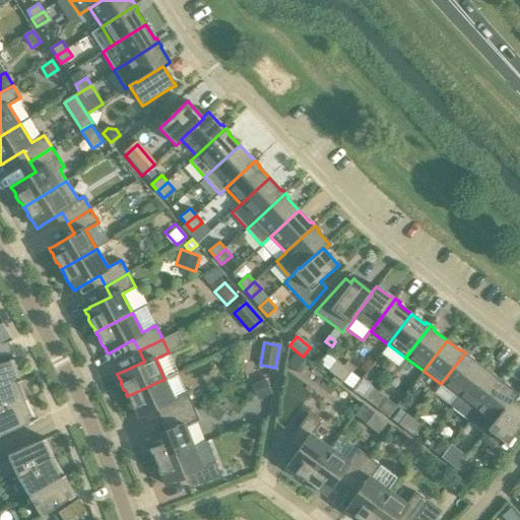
[(0,358),(12,354),(8,343),(0,344),(0,358)]
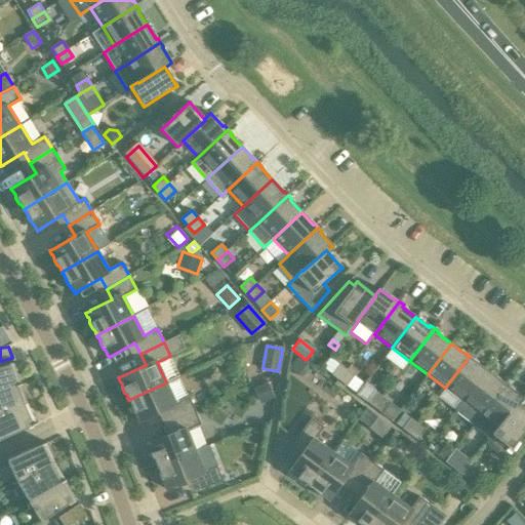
[(474,359),(470,356),(445,388),(462,402),(486,370),(473,360),(474,359)]
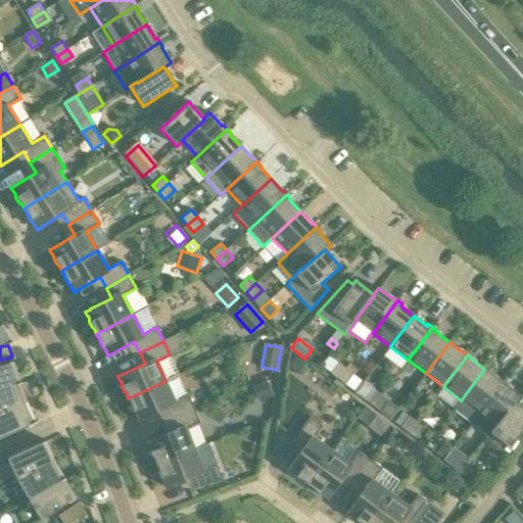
[(295,357),(287,367),(300,377),(308,366),(295,357)]
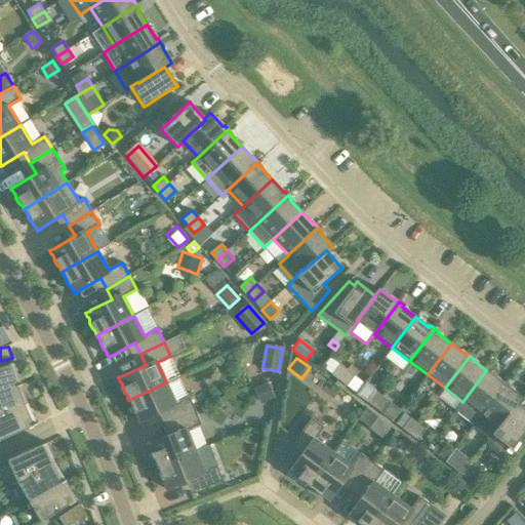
[(0,391),(22,385),(22,384),(17,385),(15,380),(18,379),(13,364),(0,367),(0,391)]
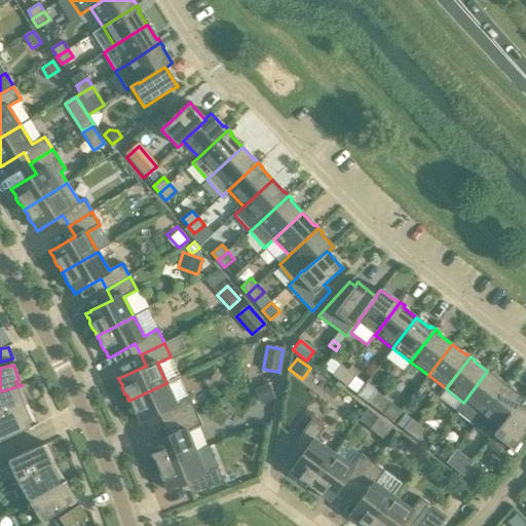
[(340,381),(348,371),(340,365),(332,376),(340,381)]
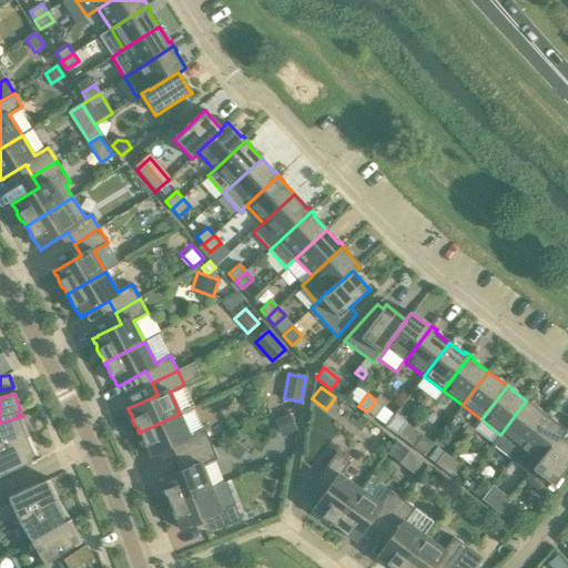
[(376,401),(367,412),(375,418),(384,406),(376,401)]
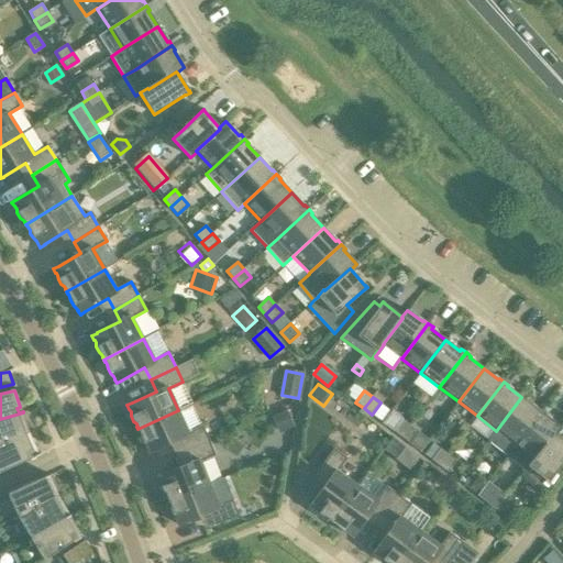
[(521,397),(496,431),(488,441),(507,455),(542,410),(537,407),(536,408),(521,397)]
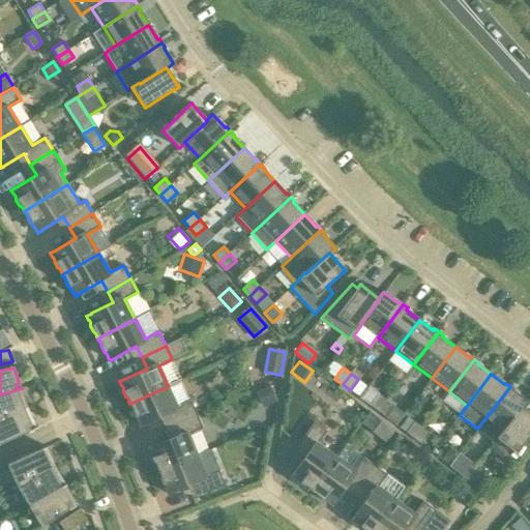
[(269,385),(255,392),(263,409),(277,402),(269,385)]
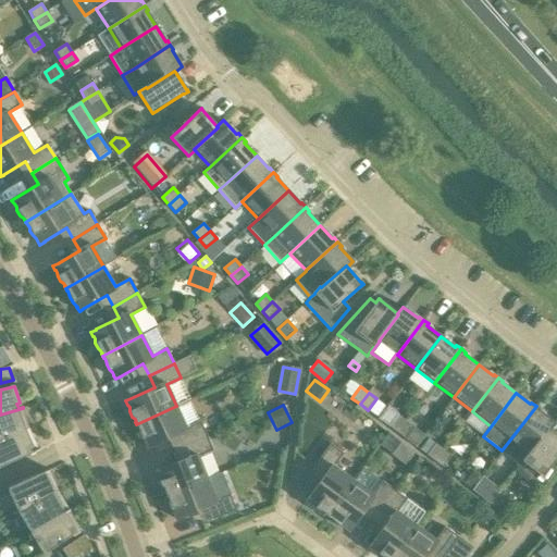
[(186,428),(176,406),(136,424),(137,426),(138,426),(139,430),(139,433),(141,438),(145,441),(146,444),(147,448),(152,446),(152,445),(176,435),(182,447),(208,435),(200,421),(186,428)]
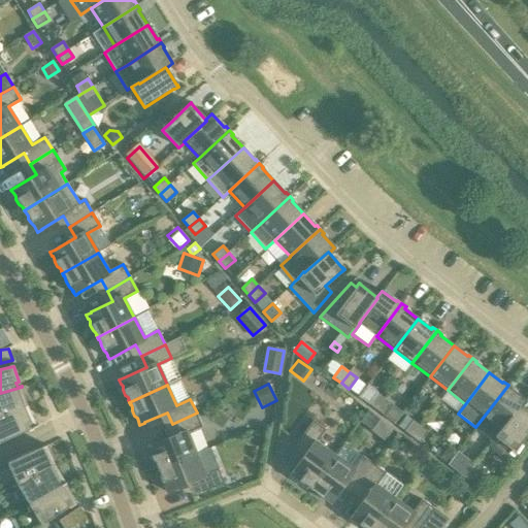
[(513,388),(508,385),(475,427),(492,439),(494,440),(496,437),(495,436),(500,430),(501,431),(520,406),(521,407),(526,400),(512,390),(513,388)]
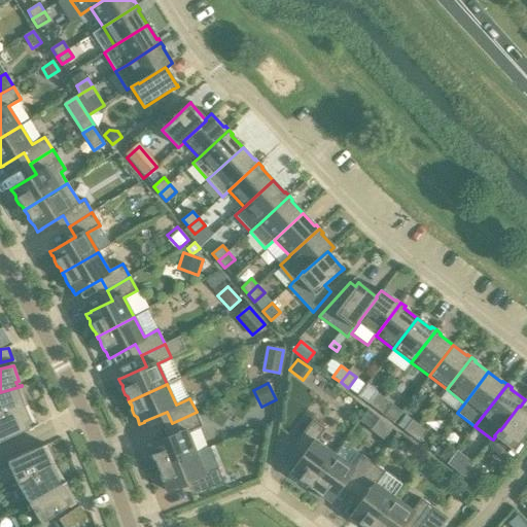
[(22,386),(0,392),(0,417),(28,406),(23,391),(20,392),(18,388),(22,386)]
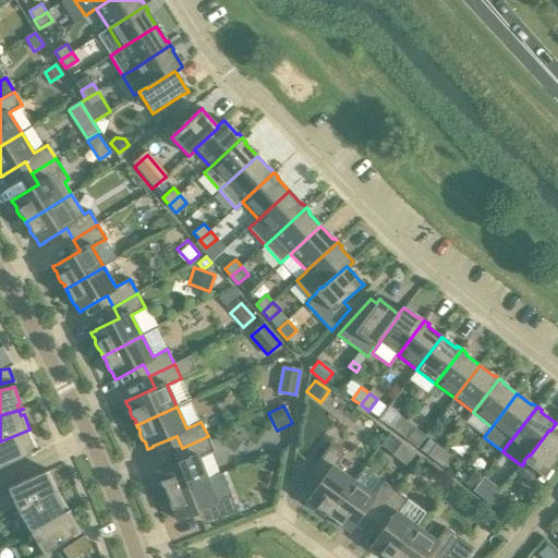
[(398,433),(407,422),(399,415),(390,427),(398,433)]
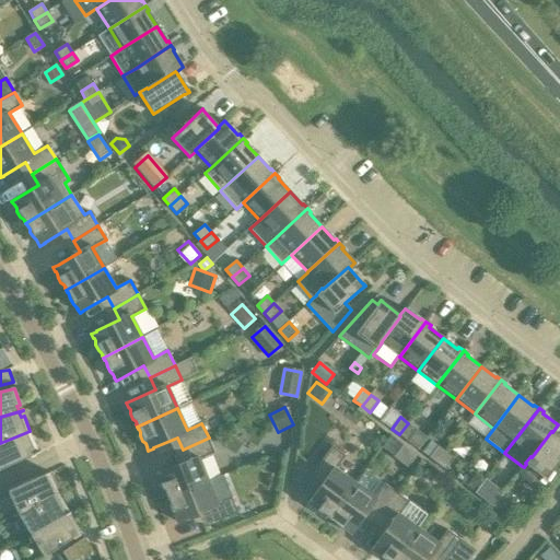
[(416,429),(408,423),(399,434),(407,441),(416,429)]
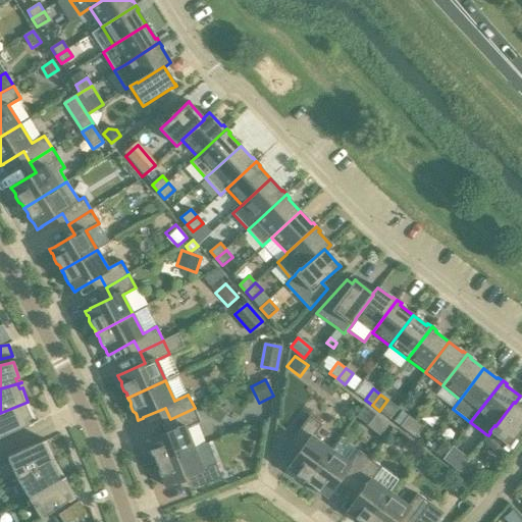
[(34,416),(28,402),(0,413),(0,438),(37,421),(37,420),(33,422),(31,418),(34,416)]
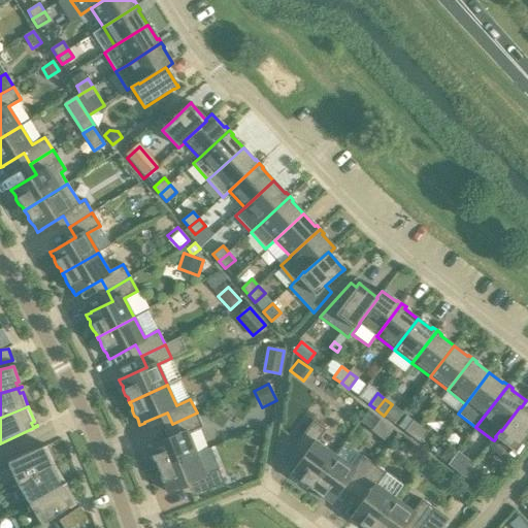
[(494,440),(492,439),(487,447),(512,465),(527,443),(523,440),(527,433),(527,413),(521,407),(520,406),(501,431),(500,430),(495,436),(496,437),(494,440)]
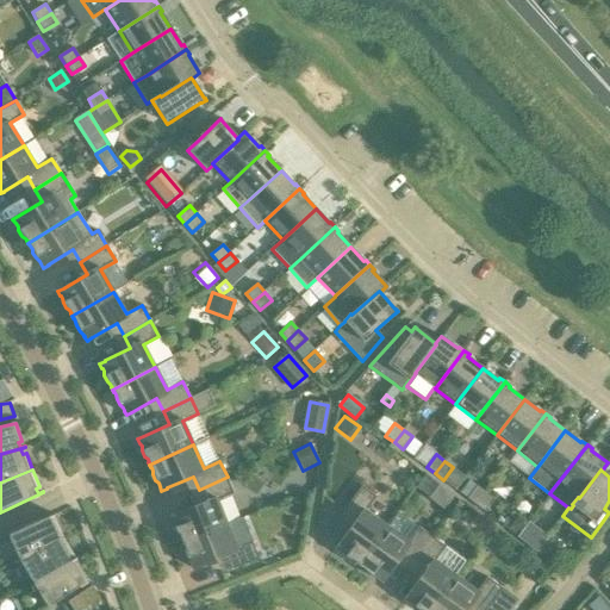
[(228,477),(199,490),(204,503),(178,514),(178,512),(172,515),(174,520),(175,523),(175,527),(178,533),(181,536),(182,540),(181,540),(182,542),(228,524),(218,500),(234,493),(228,477)]
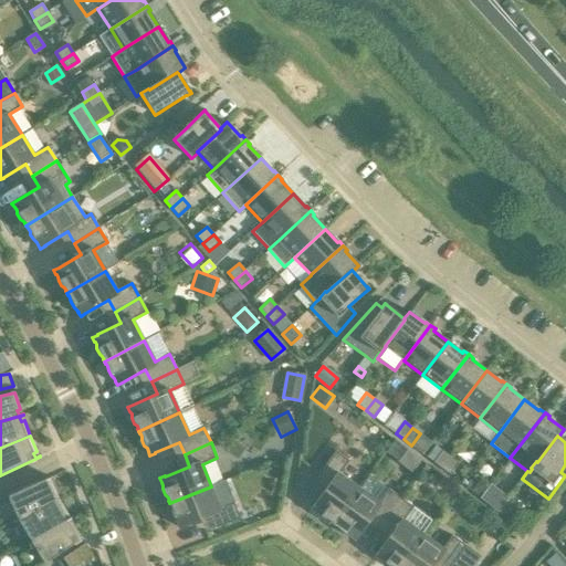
[(411,473),(421,460),(407,450),(398,462),(411,473)]
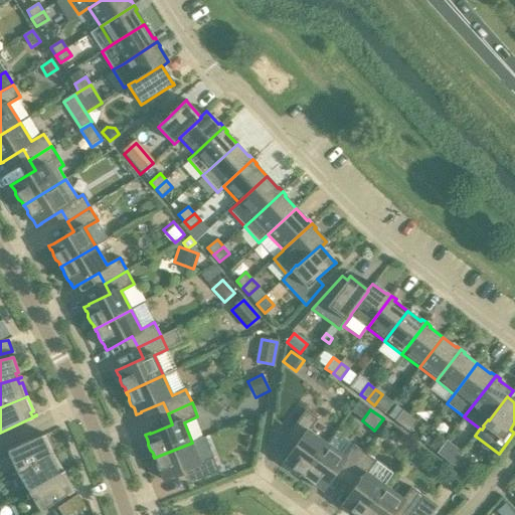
[(303,477),(327,444),(309,431),(318,419),(306,410),(291,432),(301,439),(287,459),(287,458),(284,463),(287,465),(290,467),(292,469),(296,473),(299,473),(302,475),(301,476),(303,477)]
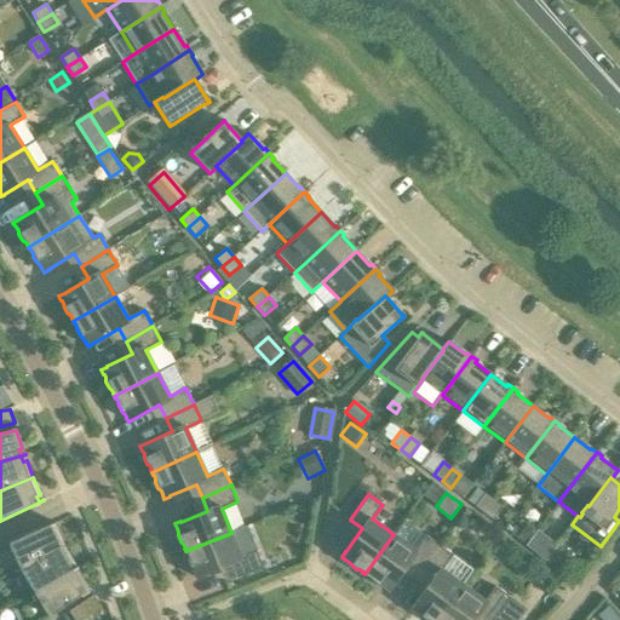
[(483,512),(493,500),(484,494),(475,506),(483,512)]
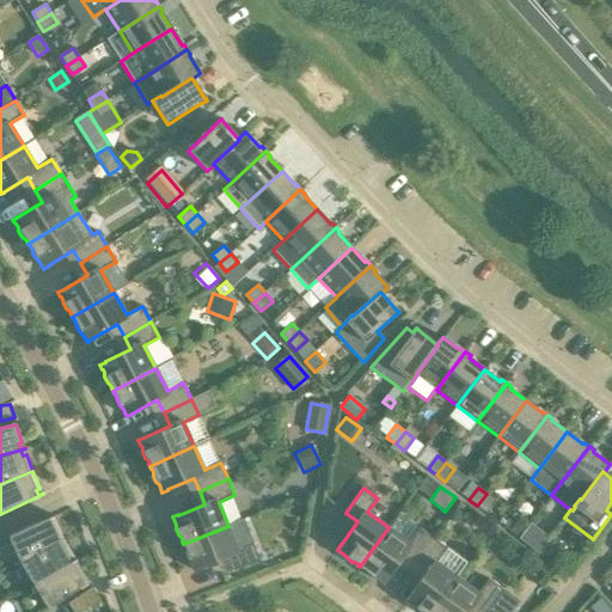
[(487,494),(477,506),(487,513),(496,501),(487,494)]
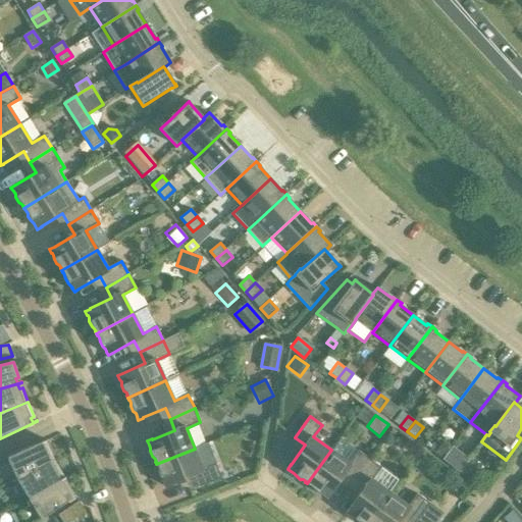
[(451,448),(444,442),(436,437),(428,449),(442,459),(451,448)]
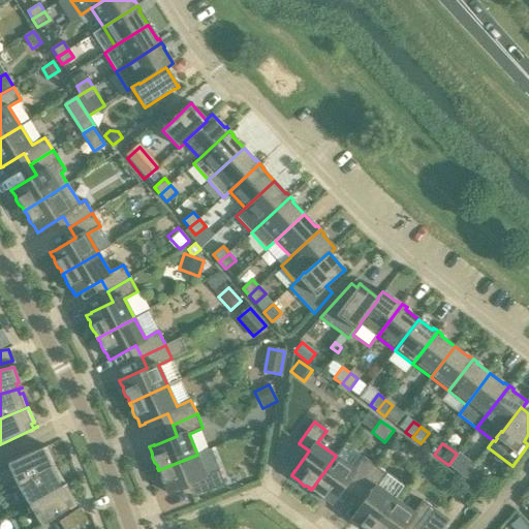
[(18,485),(55,466),(48,452),(44,454),(42,448),(47,447),(47,445),(7,464),(18,485)]
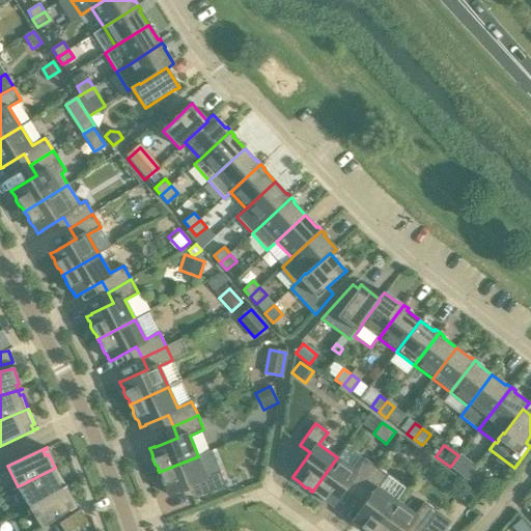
[(198,456),(159,472),(160,474),(161,477),(161,480),(163,485),(166,488),(167,491),(166,491),(168,495),(173,494),(173,493),(196,483),(200,496),(226,486),(220,472),(206,477),(198,456)]
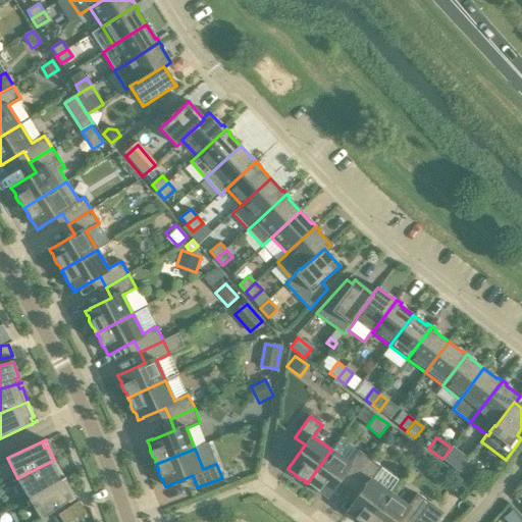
[(350,463),(331,450),(307,483),(309,484),(312,486),(314,489),(318,492),(321,493),(324,494),(323,496),(327,498),(330,493),(345,473),(354,481),(370,460),(358,451),(350,463)]
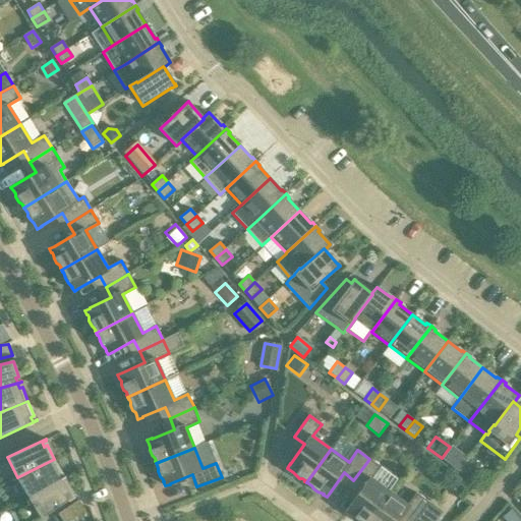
[(61,472),(54,459),(17,477),(29,498),(65,476),(61,478),(59,474),(61,472)]
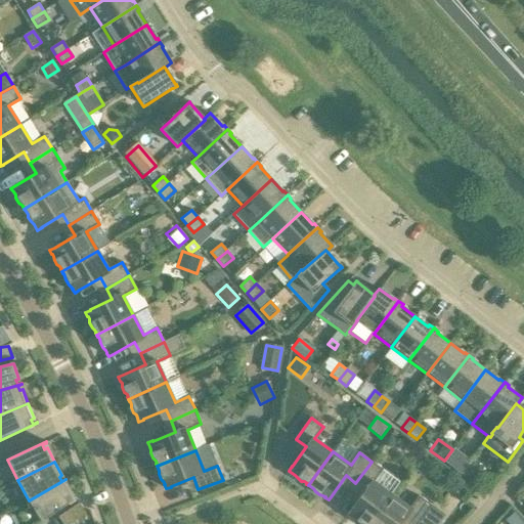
[(372,462),(355,483),(365,490),(351,510),(348,514),(351,516),(352,516),(354,518),(356,521),(360,523),(370,523),(392,494),(375,482),(383,470),(372,462)]
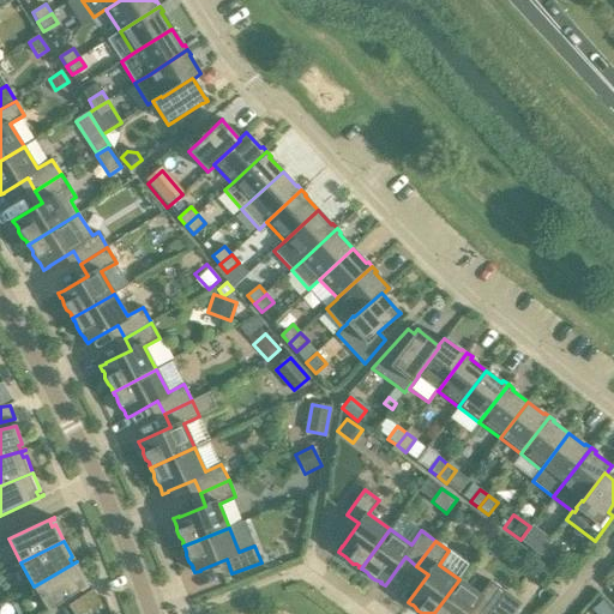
[(77,563),(77,561),(34,587),(48,611),(89,584),(79,567),(76,570),(73,565),(77,563)]
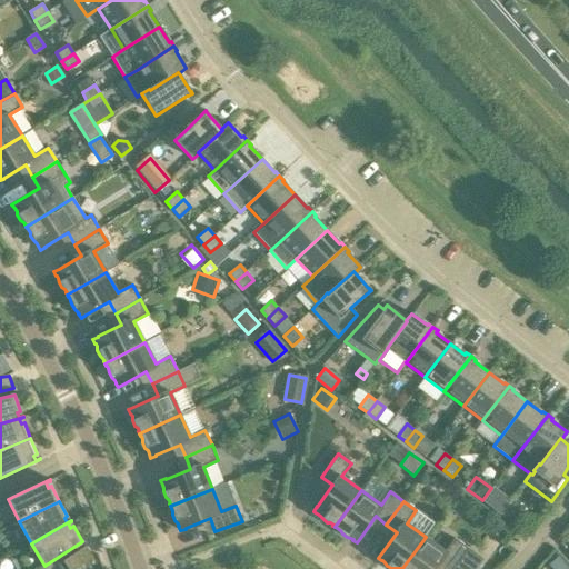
[(446,551),(426,537),(402,568),(436,568),(440,563),(448,568),(476,568),(483,559),(455,538),(446,551)]
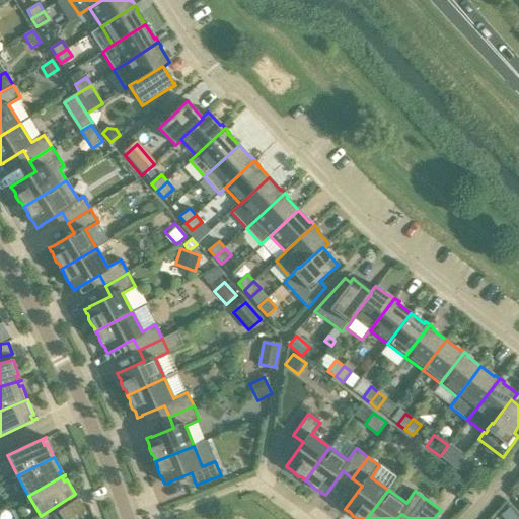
[(70,518),(85,509),(85,508),(78,499),(59,512),(62,518),(70,518)]
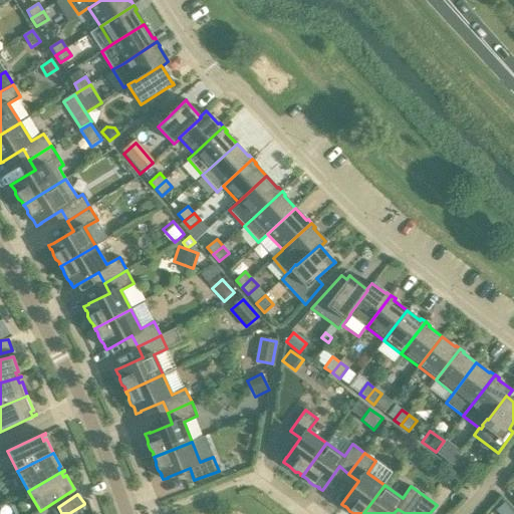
[(499,513),(513,513),(505,503),(496,511),(499,513)]
